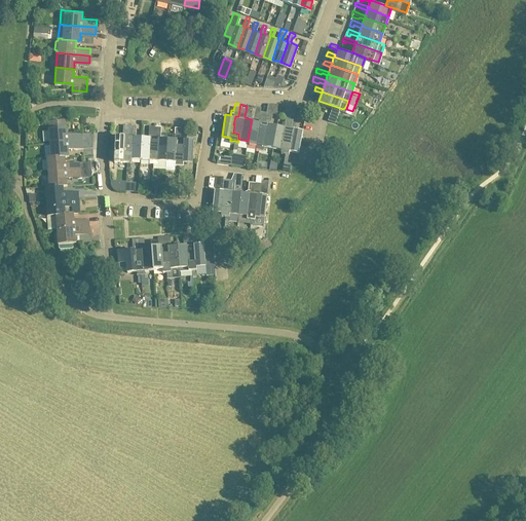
[(258,120),(252,119),(248,141),(256,142),(256,145),(263,147),(264,144),(264,143),(264,138),(258,136),(259,128),(260,120),(264,120),(266,109),(260,108),(258,120)]
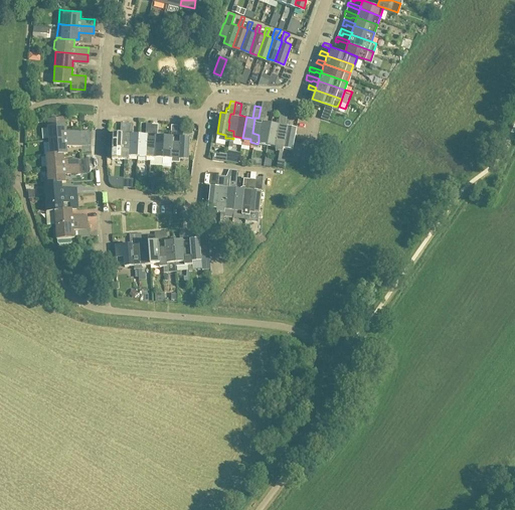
[(259,141),(267,142),(271,121),(265,120),(267,108),(261,107),(259,118),(254,118),(253,126),(252,133),(259,135),(259,140),(259,141)]
